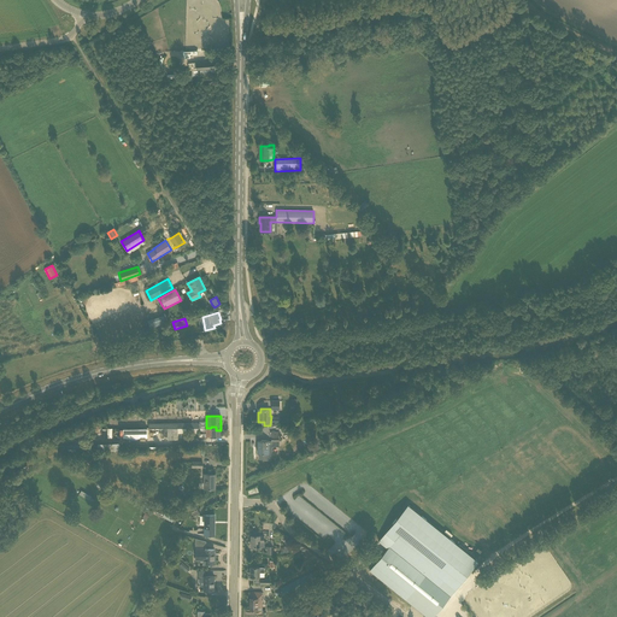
[(211,428),(206,428),(206,436),(221,436),(221,430),(216,430),(216,427),(211,427),(211,428)]
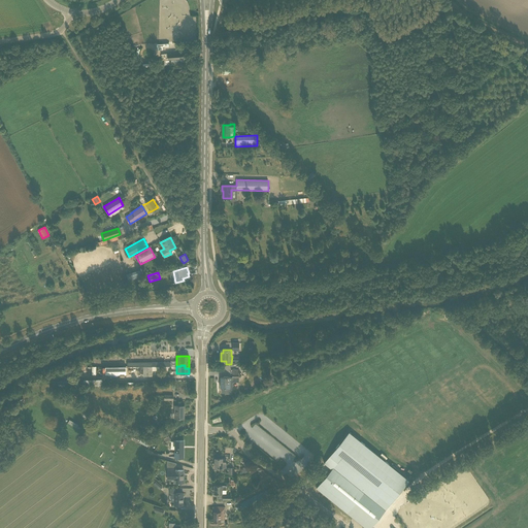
[(121,376),(120,366),(108,366),(108,376),(121,376)]
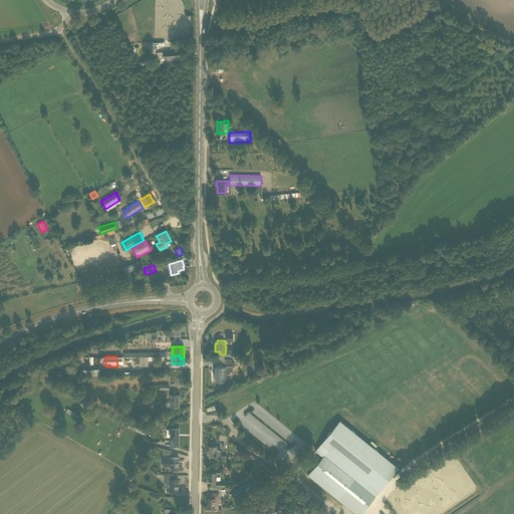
[(215,367),(215,377),(224,377),(224,370),(225,370),(225,367),(215,367)]
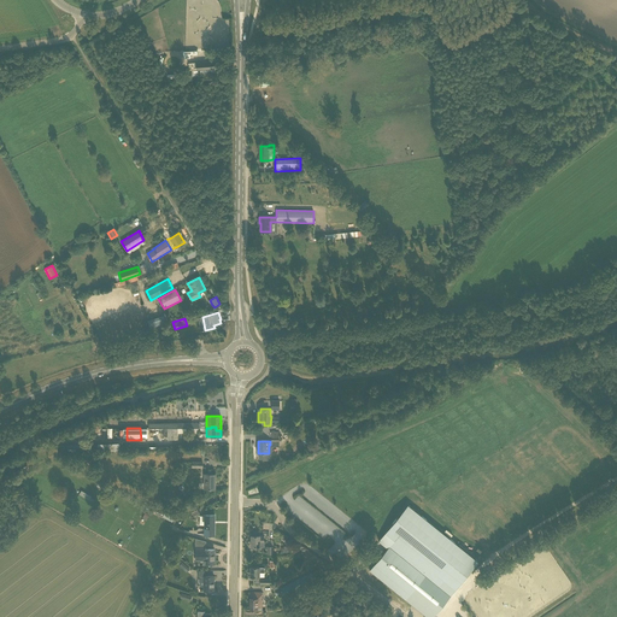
[(199,488),(204,488),(204,489),(216,489),(216,475),(205,474),(204,482),(199,482),(199,488)]
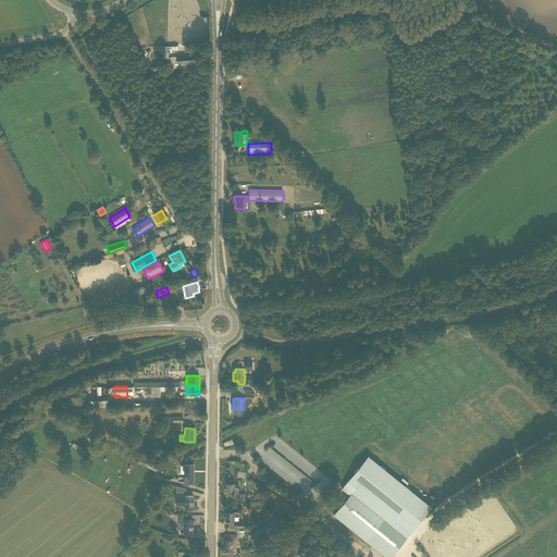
[(385,556),(391,556),(406,539),(432,507),(368,456),(342,489),(349,495),(333,516),(372,546),(385,556)]
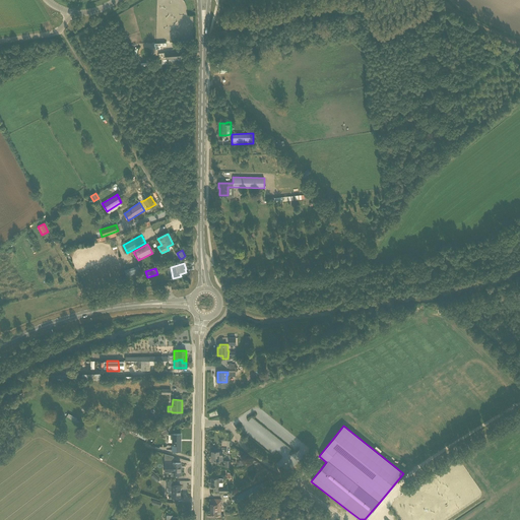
[(130,433),(137,436),(139,430),(133,427),(130,433)]
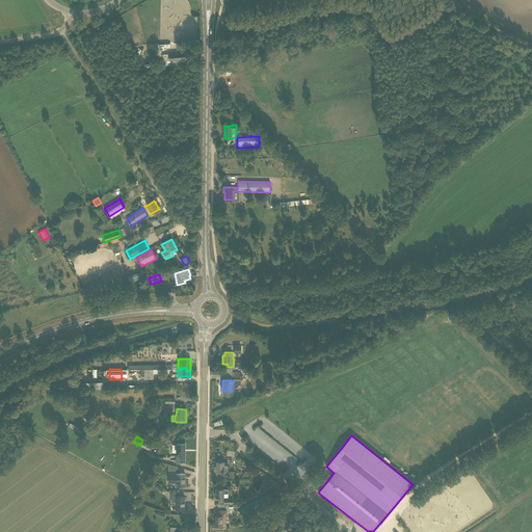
[(140,446),(148,450),(149,450),(152,444),(143,440),(140,446)]
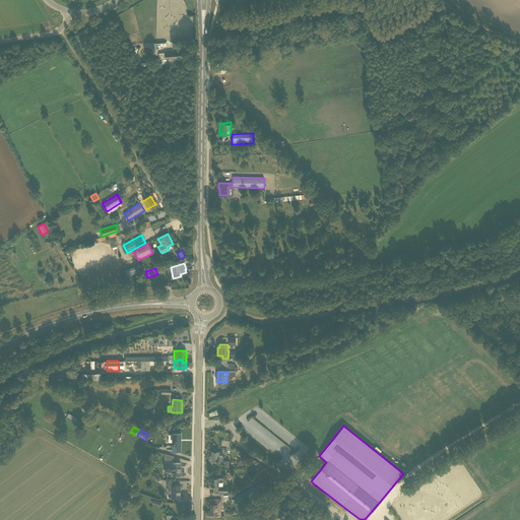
[(181,451),(181,434),(171,434),(171,442),(173,442),(172,451),(181,451)]
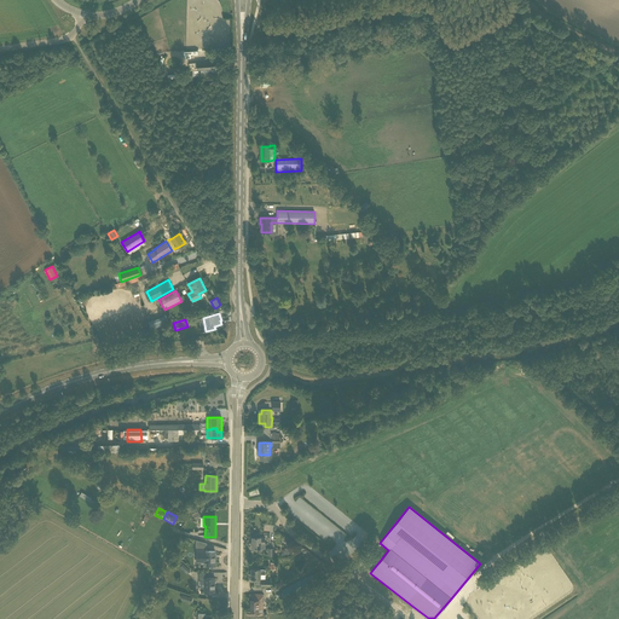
[(265,544),(265,537),(252,537),(252,548),(260,548),(260,544),(265,544)]
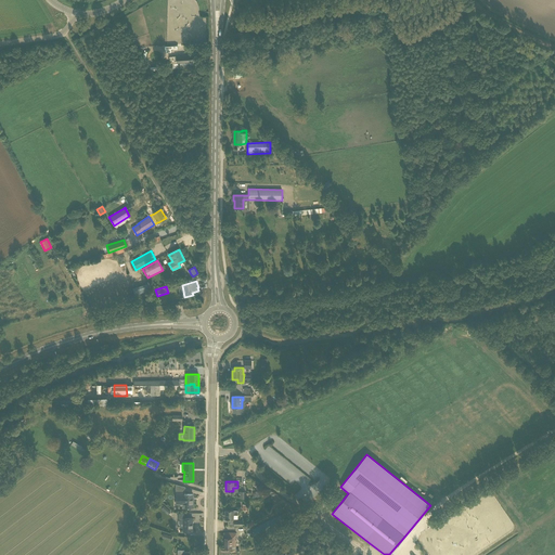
[(193,502),(193,494),(184,494),(184,491),(176,491),(176,494),(176,503),(179,503),(184,503),(183,507),(192,507),(193,507),(193,502)]
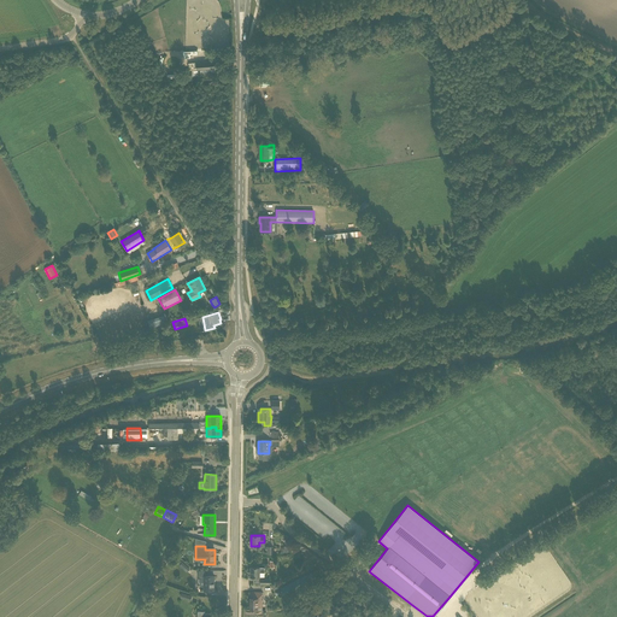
[(187,573),(189,569),(182,562),(180,565),(187,573)]
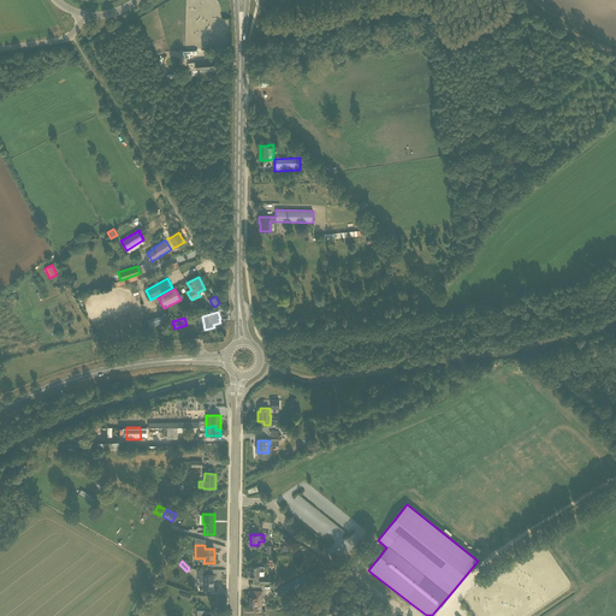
[(264,567),(250,566),(250,575),(259,575),(259,572),(264,572),(264,567)]
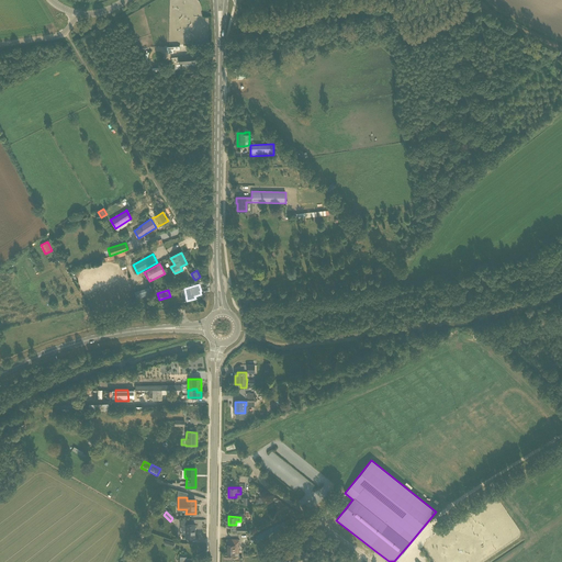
[(287,520),(256,536),(259,542),(282,531),(291,527),(287,520)]
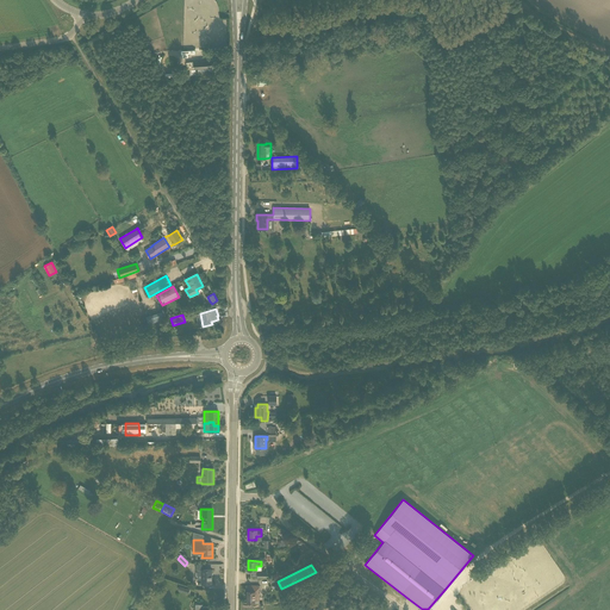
[(201,573),(201,584),(211,584),(211,570),(195,571),(195,573),(201,573)]
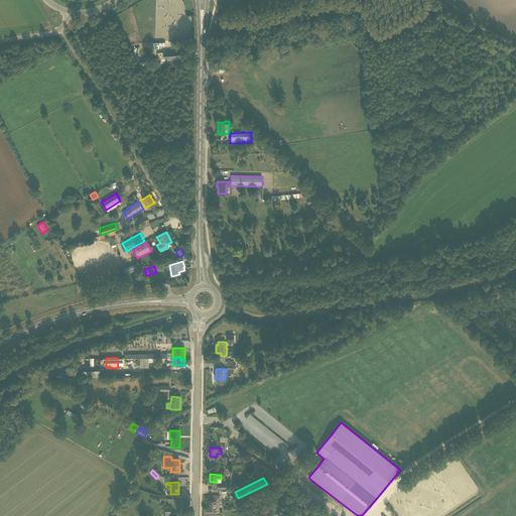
[(228,493),(237,487),(236,485),(232,487),(227,490),(228,493)]
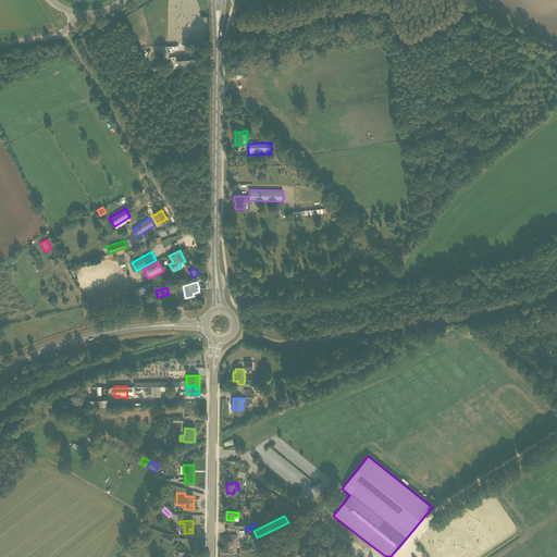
[(236,534),(226,534),(226,540),(225,540),(225,551),(236,551),(236,534)]
